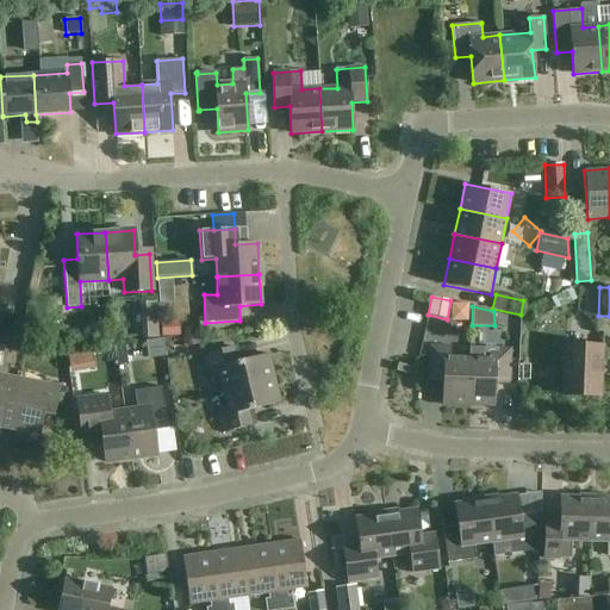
[(0,312),(0,341),(5,342),(10,315),(0,312)]
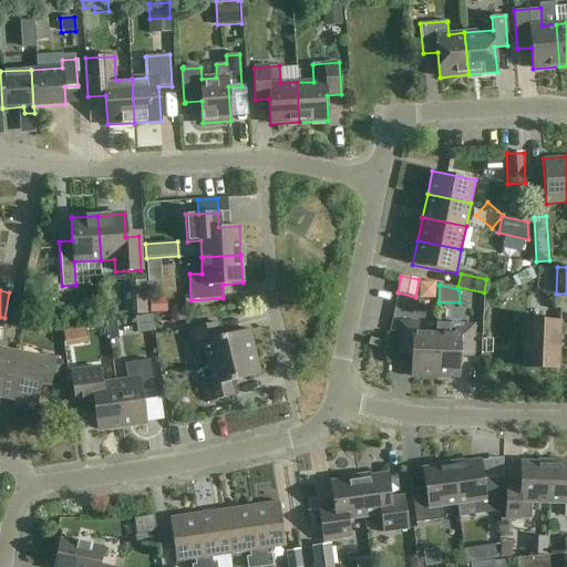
[(9,292),(4,318),(18,320),(22,295),(21,295),(9,292)]
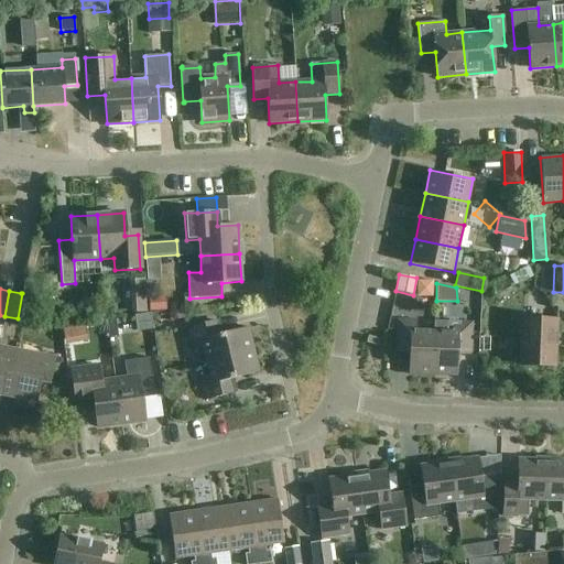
[(148,297),(149,312),(166,311),(165,296),(148,297)]
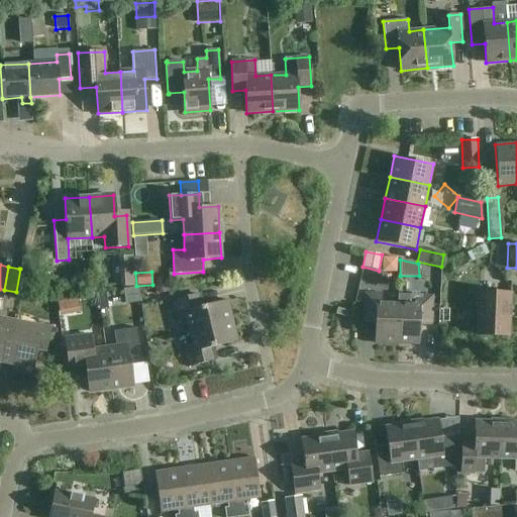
[(120,287),(134,286),(133,276),(119,277),(120,287)]
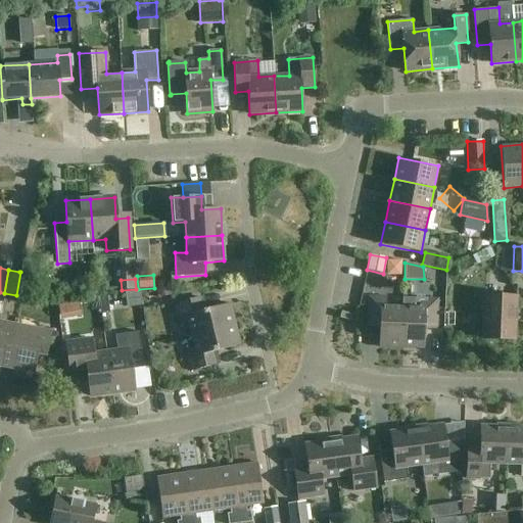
[(484,295),(483,339),(514,340),(515,296),(484,295)]
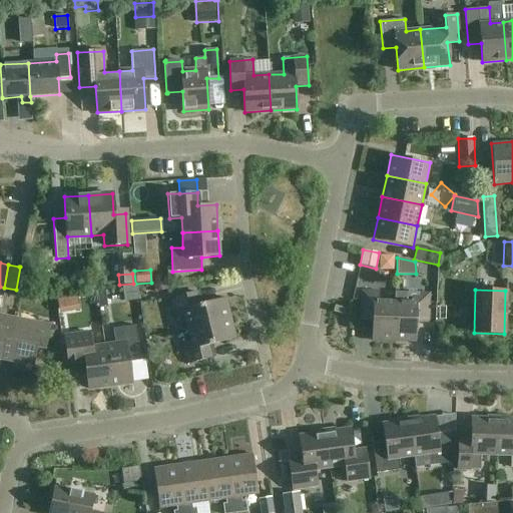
[(393,342),(395,302),(379,301),(379,292),(361,291),(360,321),(372,321),(371,341),(393,342)]
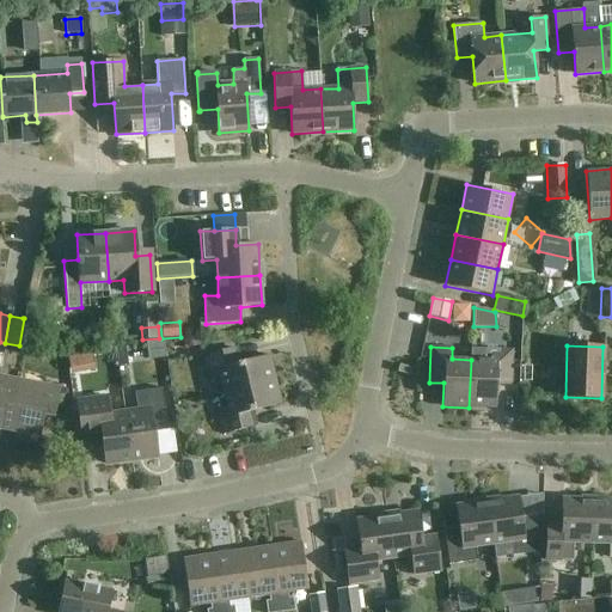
[(224,392),(275,380),(269,355),(237,363),(232,348),(202,355),(209,381),(220,378),(224,392)]
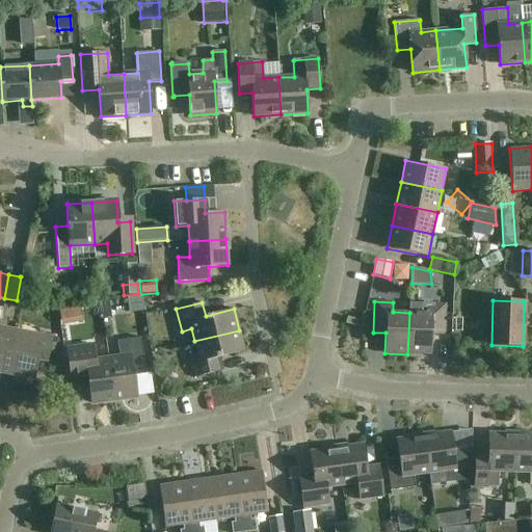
[(409,313),(407,354),(431,355),(431,335),(444,335),(445,304),(426,303),(426,313),(409,313)]
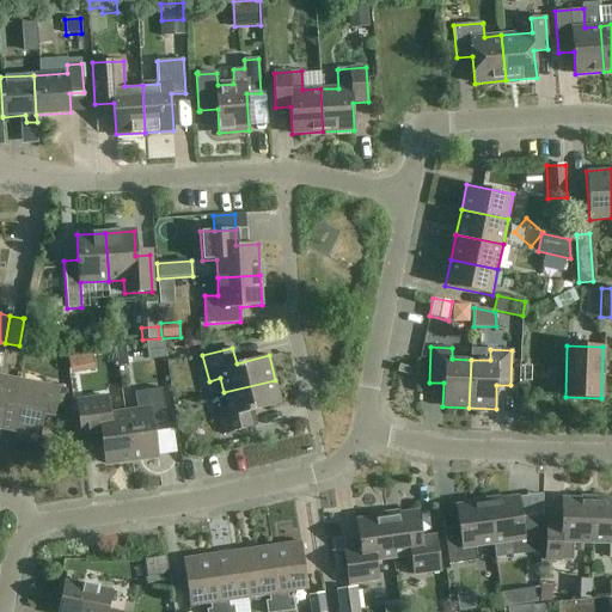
[(409,375),(411,368),(399,365),(397,372),(409,375)]
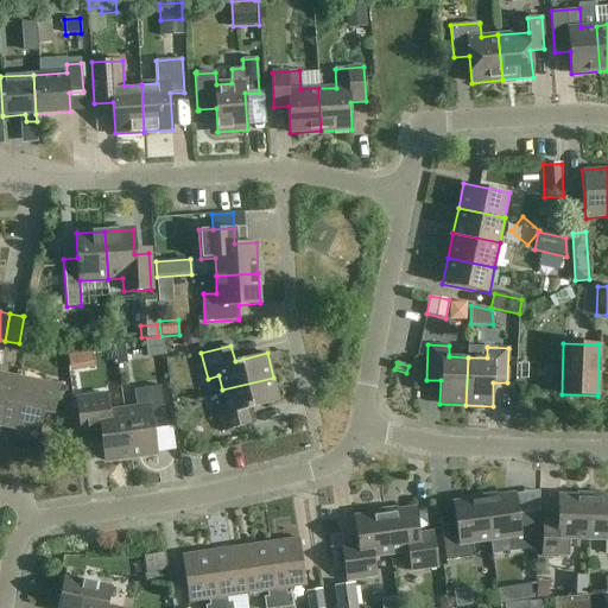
[(0,424),(11,426),(19,379),(0,375),(0,424)]
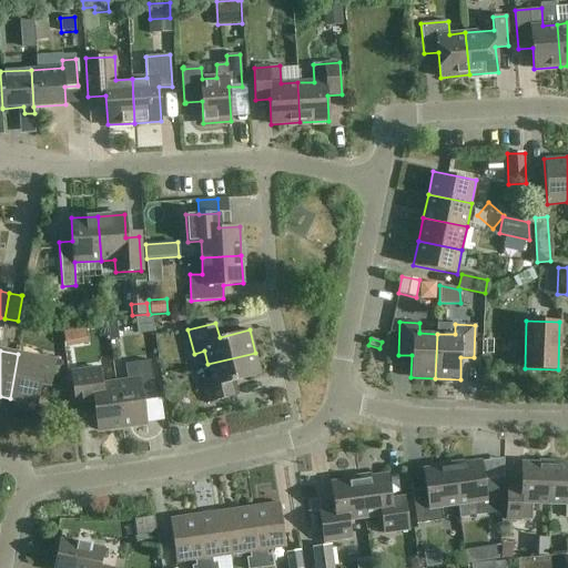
[(255,353),(208,364),(210,377),(200,379),(205,404),(233,397),(230,383),(261,375),(255,353)]
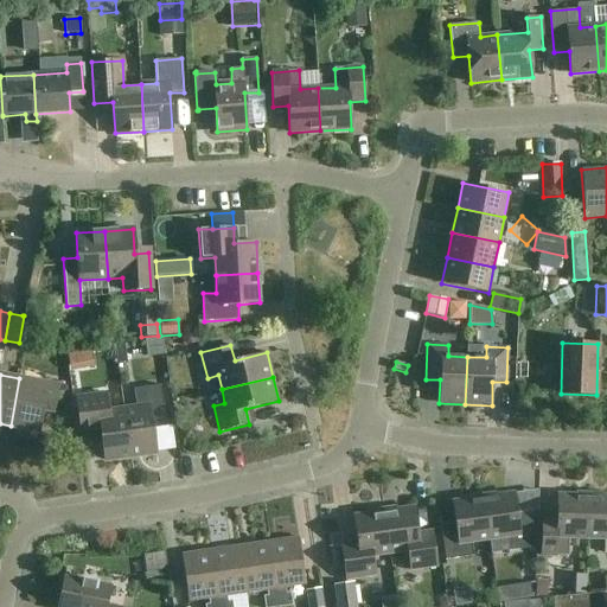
[(19,378),(11,426),(38,432),(43,409),(53,411),(58,387),(19,378)]
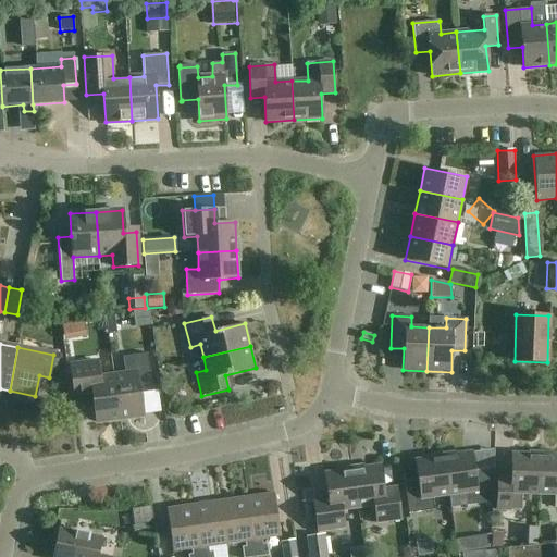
[(113,375),(120,419),(144,416),(140,393),(153,392),(148,354),(122,357),(125,374),(113,375)]
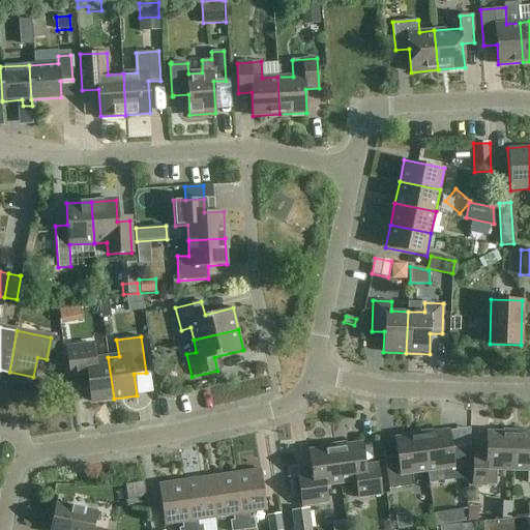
[(71,384),(88,381),(91,402),(114,399),(108,357),(95,359),(93,344),(66,348),(71,384)]
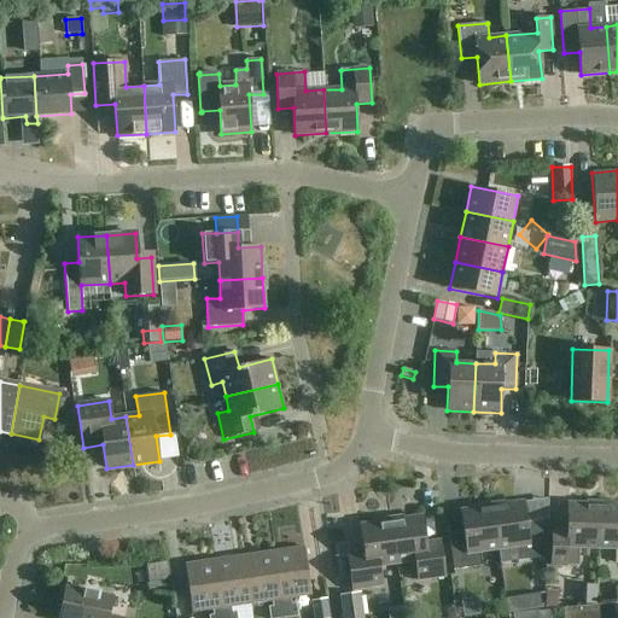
[(491,506),(497,549),(516,547),(518,561),(546,557),(547,522),(526,524),(523,502),(491,506)]
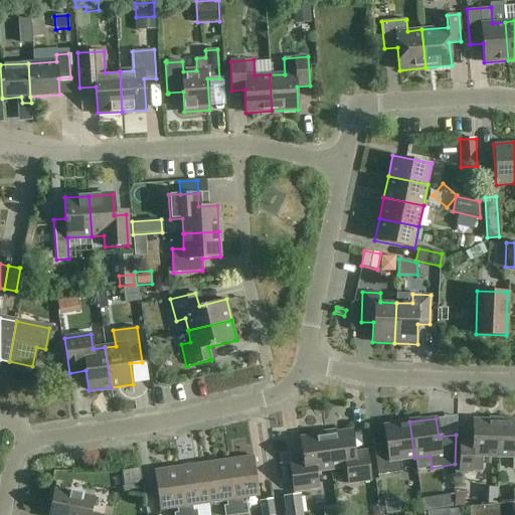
[(498,457),(499,420),(473,419),(472,443),(460,442),(459,471),(482,472),(483,456),(498,457)]
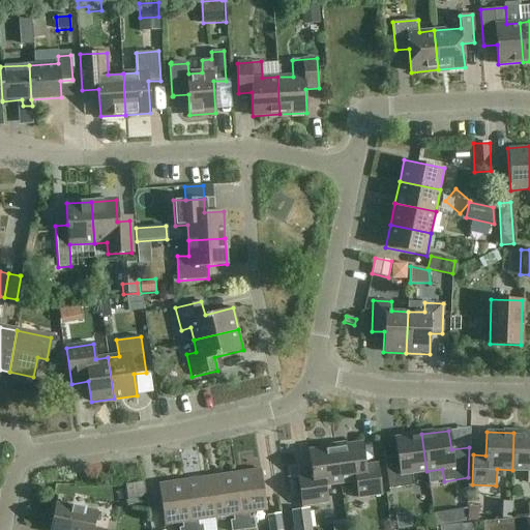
[(529,433),(513,433),(512,470),(527,470),(527,482),(529,482),(529,433)]
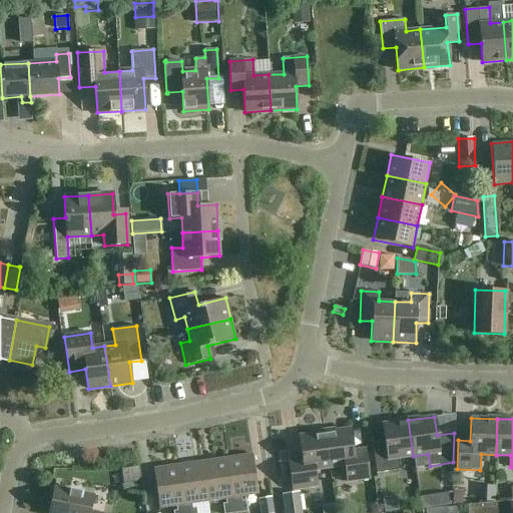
[(371,434),(377,473),(400,470),(398,458),(413,456),(408,420),(382,424),(384,432),(371,434)]
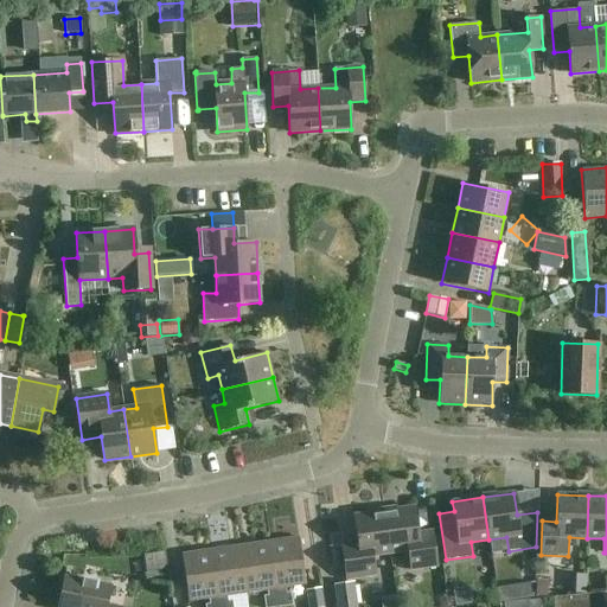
[(384,511),(389,554),(407,551),(409,570),(436,566),(432,531),(417,534),(414,508),(384,511)]
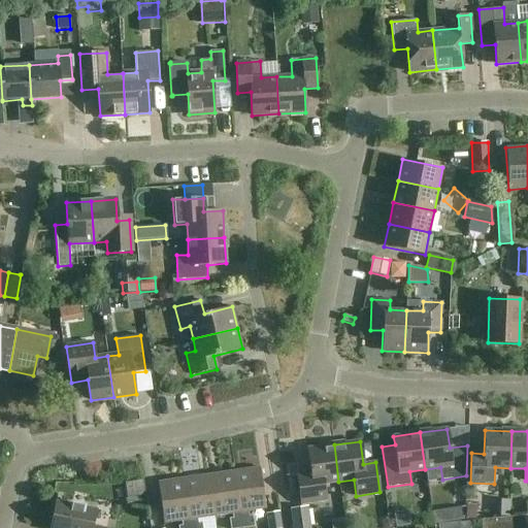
[(338,482),(334,444),(307,449),(310,471),(297,473),(301,503),(326,500),(324,484),(338,482)]
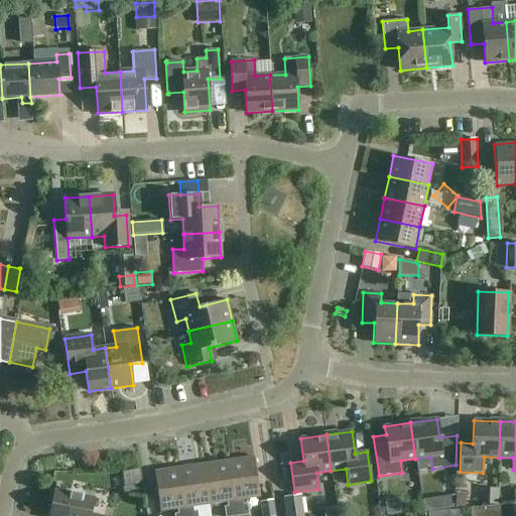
[(229,461),(236,515),(239,515),(248,515),(247,504),(243,504),(242,500),(260,497),(254,457),(229,461)]
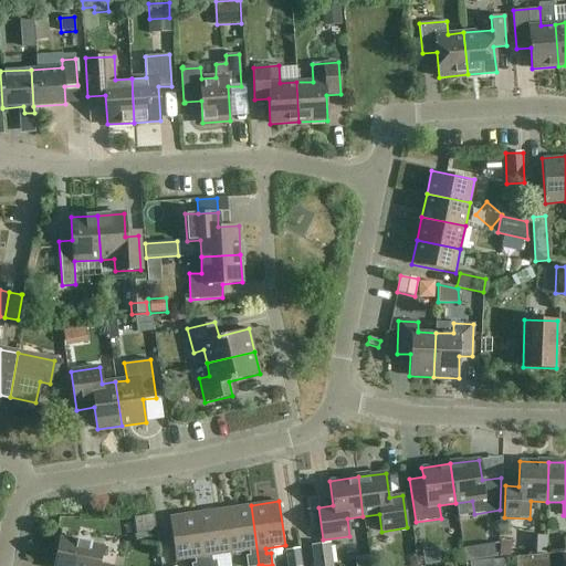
[(223,509),(230,553),(249,551),(249,555),(245,556),(247,565),(259,565),(251,505),(223,509)]
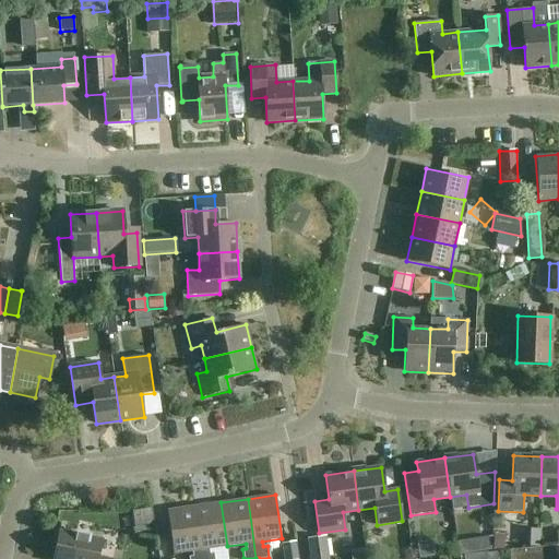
[(194,507),(201,558),(214,558),(214,554),(210,554),(209,549),(227,546),(221,502),(194,507)]
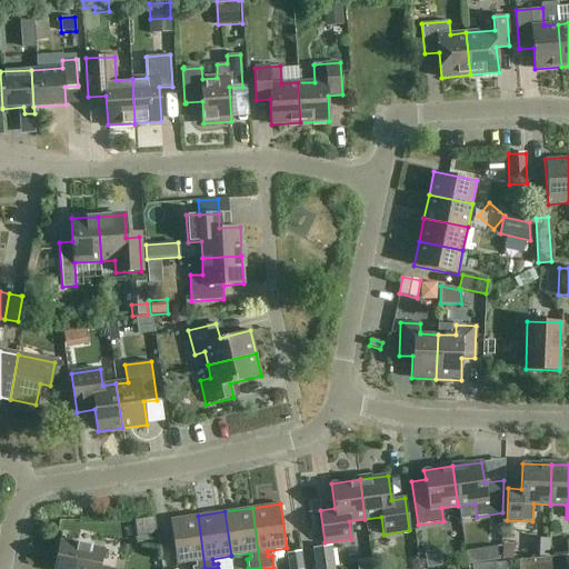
[(205,568),(198,516),(169,520),(176,565),(196,561),(196,567),(192,567),(191,568),(205,568)]
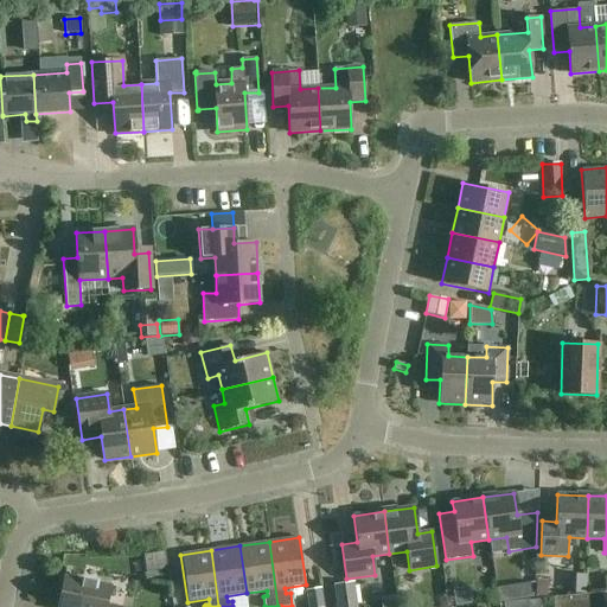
[(574,593),(585,594),(586,575),(575,574),(574,593)]
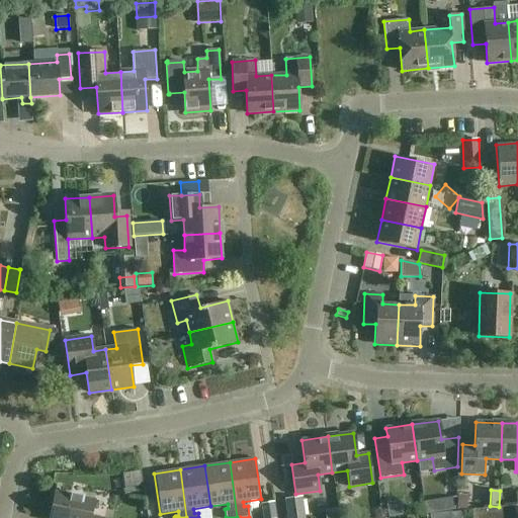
[(55,493),(49,517),(98,517),(91,516),(94,501),(55,493)]
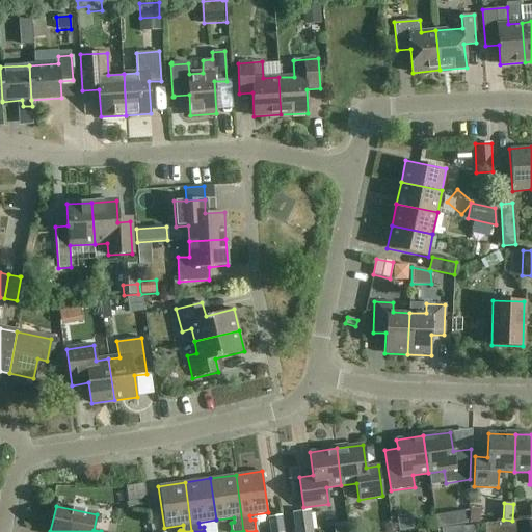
[(469,523),(479,523),(479,509),(470,509),(469,523)]
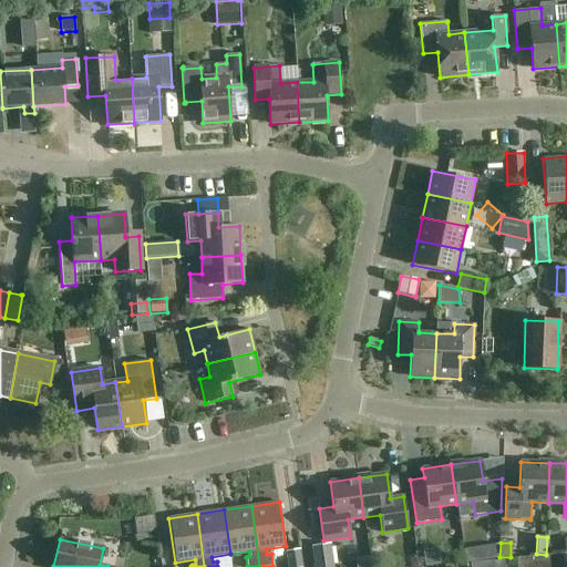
[(313,566),(333,566),(330,544),(310,546),(313,566)]
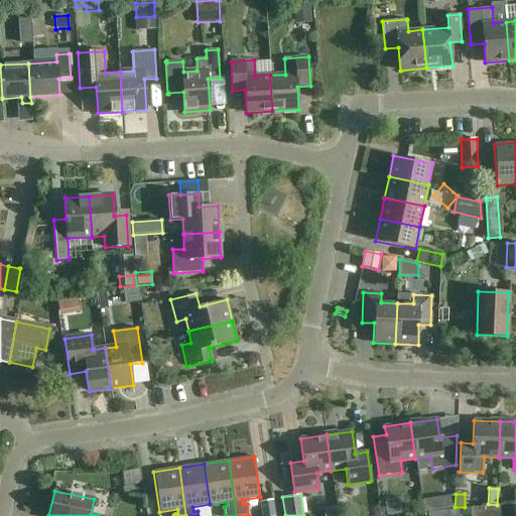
[(441,497),(443,509),(452,508),(449,496),(441,497)]
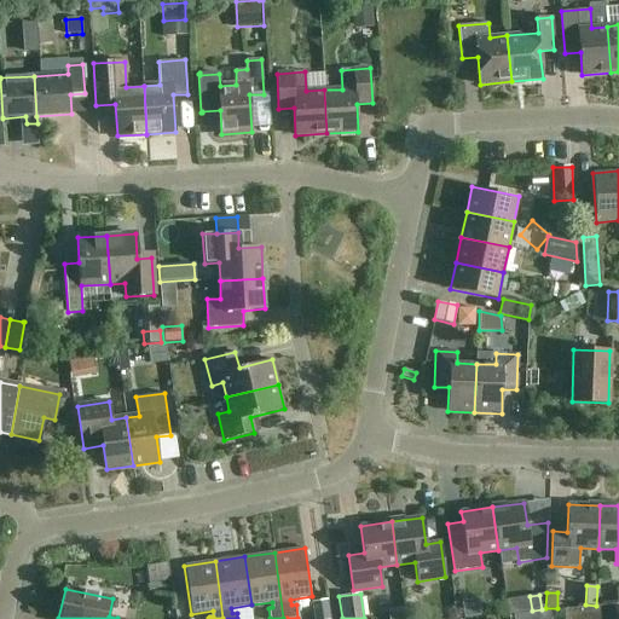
[(463,618),(478,615),(475,599),(461,601),(463,618)]
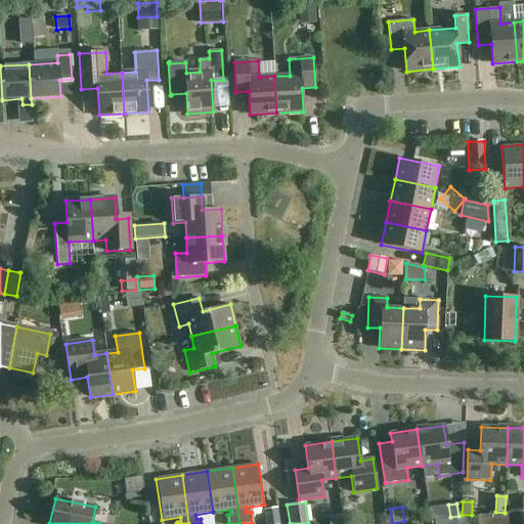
[(279,523),(277,508),(276,508),(264,510),(266,523),(279,523)]
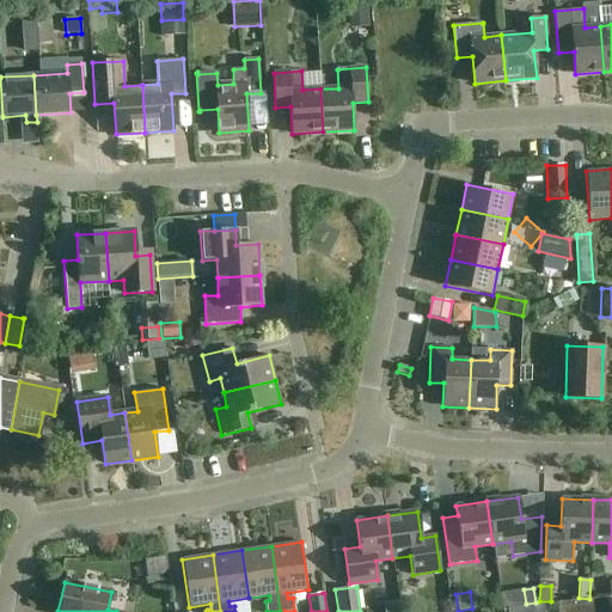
[(384,611),(399,611),(398,601),(383,604),(384,611)]
